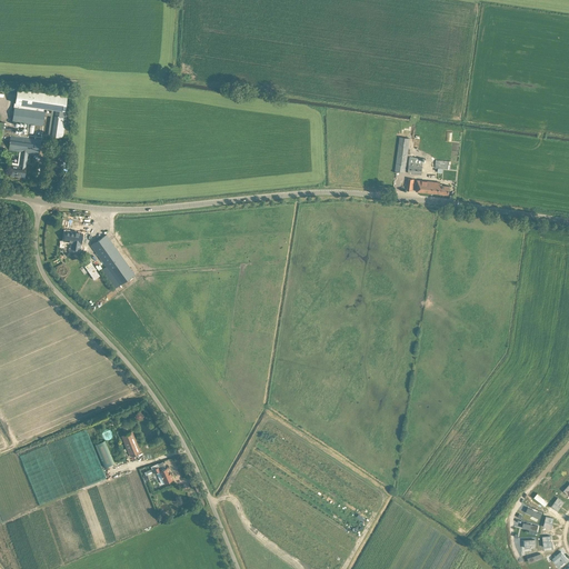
[(46,108),(65,110),(67,96),(17,88),(16,103),(33,106),(46,108)]
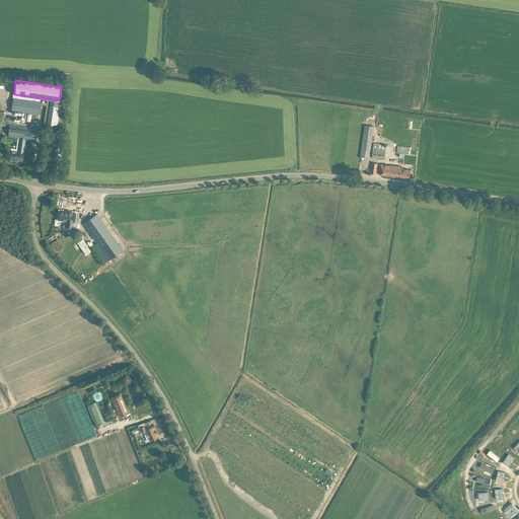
[(0,135),(19,138),(25,139),(35,140),(38,124),(38,123),(39,115),(40,115),(42,98),(30,96),(30,97),(27,96),(22,96),(22,99),(13,97),(11,110),(25,113),(23,122),(20,122),(10,120),(11,119),(4,117),(2,126),(0,125),(0,135)]
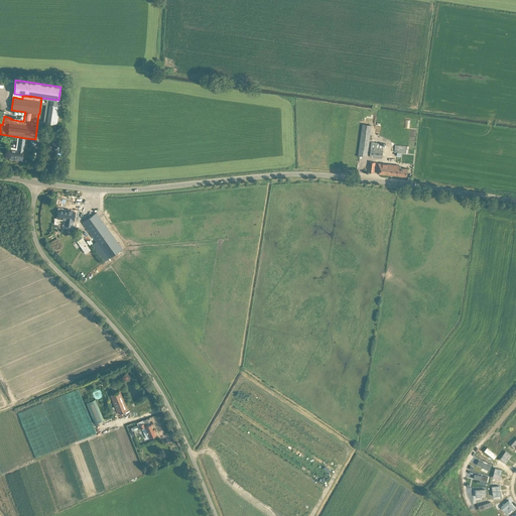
[(363,124),(359,150),(358,155),(367,156),(371,125),(363,124)]
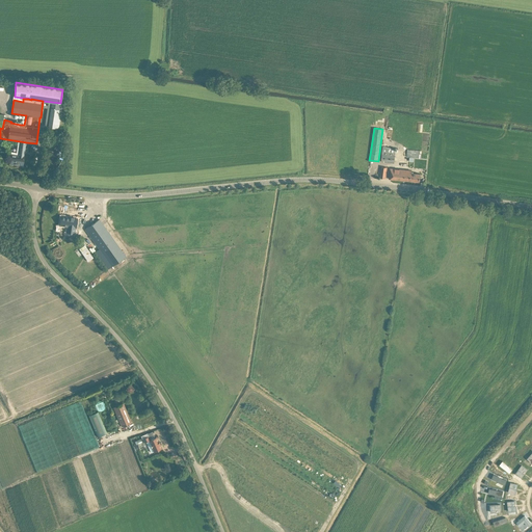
[(50,142),(52,147),(62,140),(62,135),(57,134),(57,138),(50,142)]
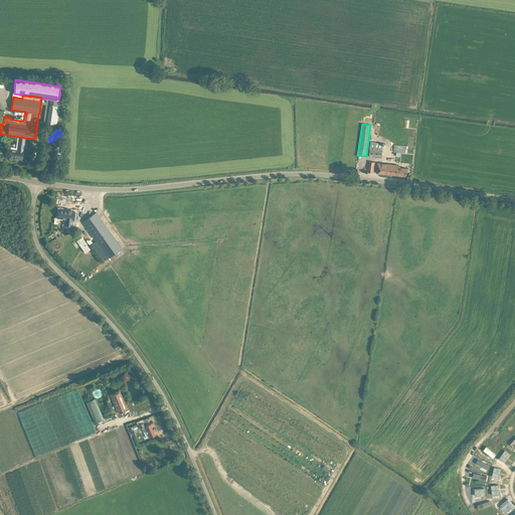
[(25,138),(19,137),(18,149),(11,148),(10,158),(22,160),(25,138)]
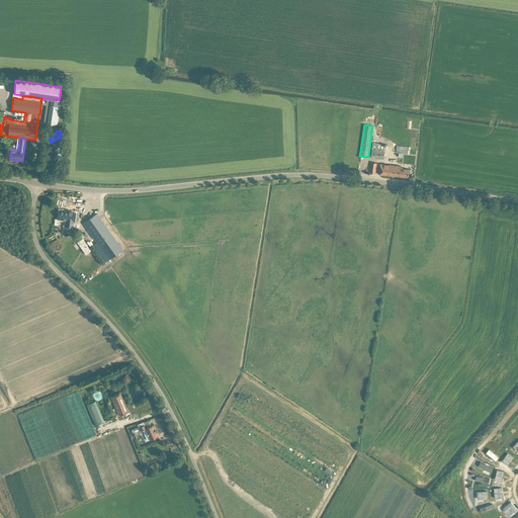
[(372,150),(371,153),(371,158),(383,159),(384,154),(384,151),(384,146),(376,146),(373,145),(372,145),(372,150)]
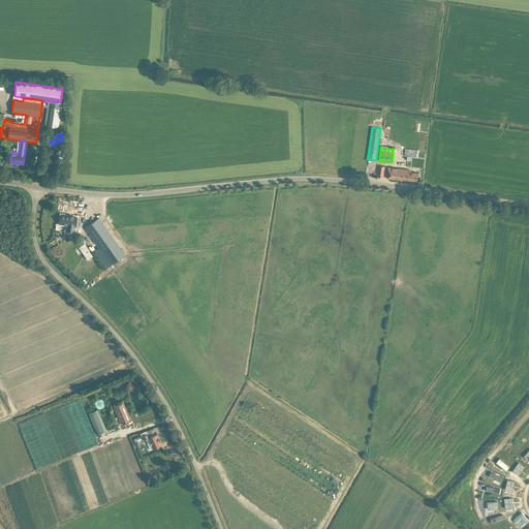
[(386,178),(417,181),(417,173),(409,172),(409,169),(387,167),(386,178)]
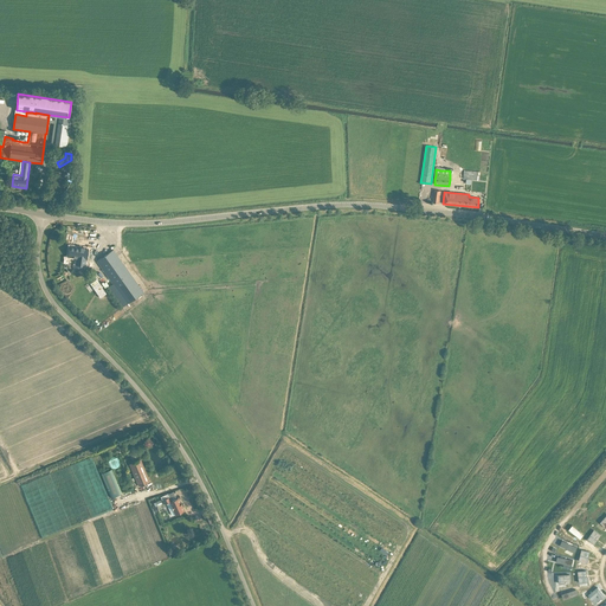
[(70,246),(69,257),(77,258),(76,262),(76,264),(82,265),(83,265),(85,265),(86,259),(86,255),(88,249),(70,246)]
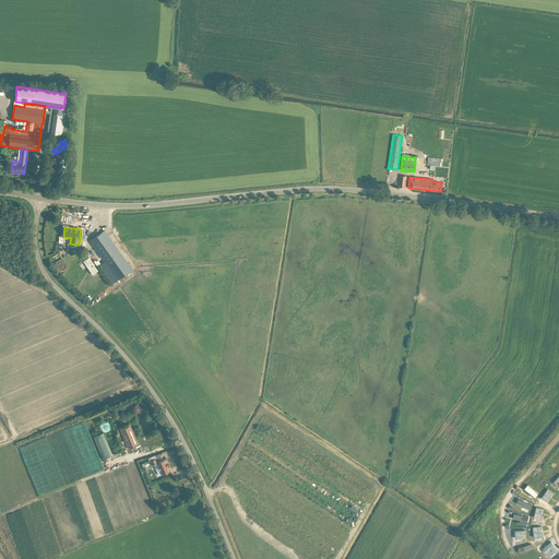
[(90,241),(95,249),(118,281),(132,270),(105,230),(90,241)]
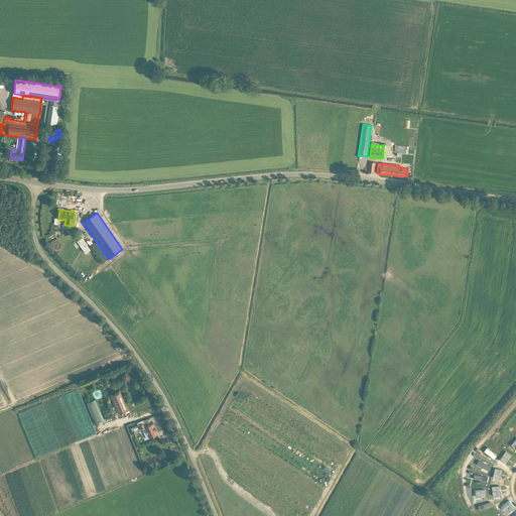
[(110,395),(118,413),(128,409),(120,391),(110,395)]
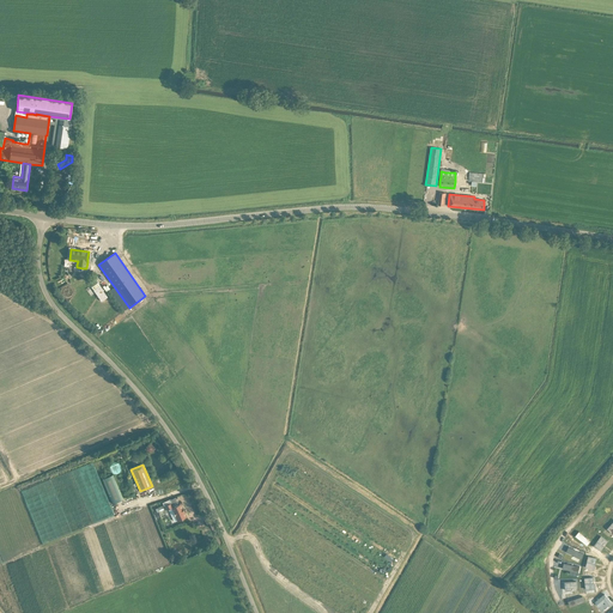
[(167,510),(169,509),(175,522),(187,516),(181,503),(174,507),(171,503),(164,505),(167,510)]
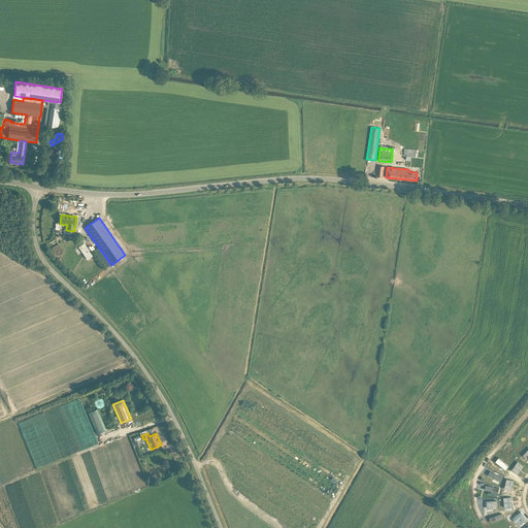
[(502,467),(505,469),(508,465),(498,458),(496,461),(499,464),(502,467)]
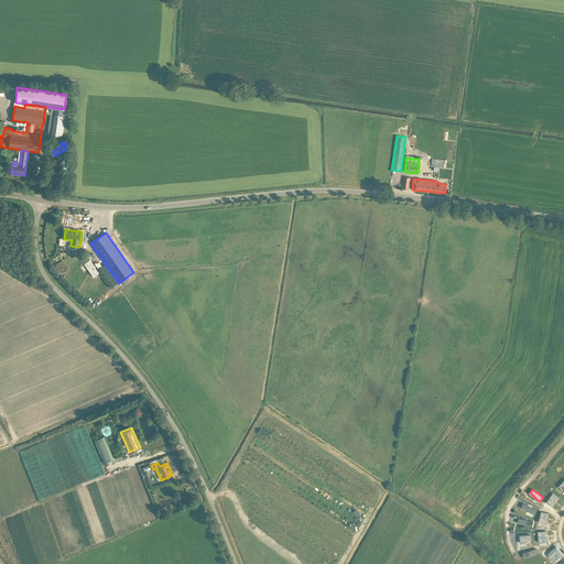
[(546,501),(553,507),(559,498),(553,494),(546,501)]
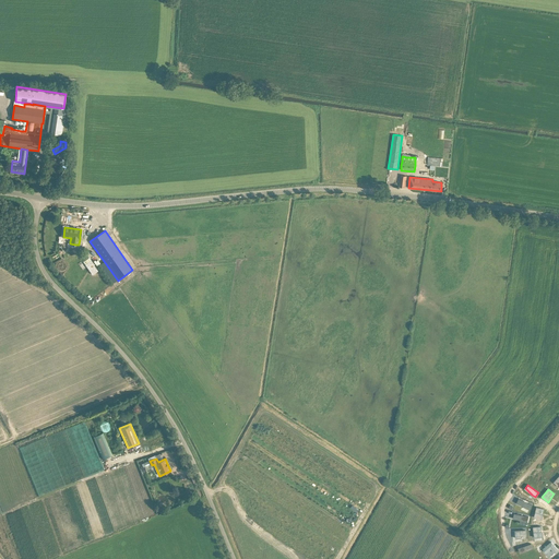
[(519,498),(516,503),(522,506),(522,507),(521,510),(527,513),(528,509),(531,504),(532,506),(532,504),(519,498)]
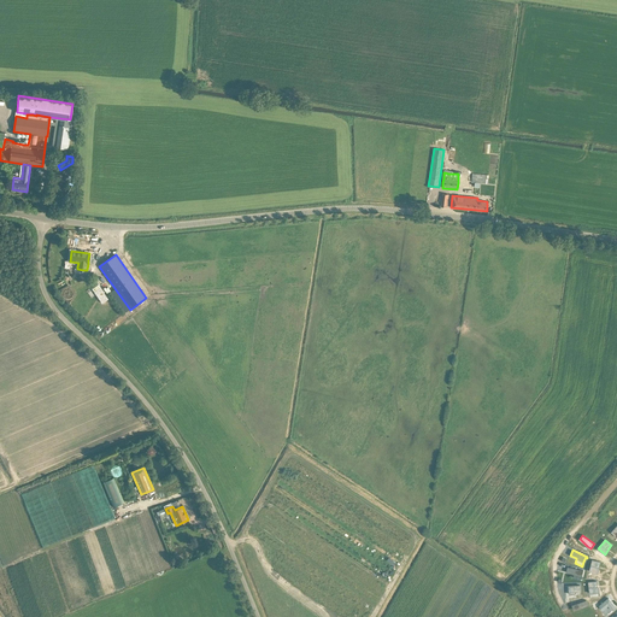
[(600,562),(592,560),(589,571),(598,573),(600,562)]
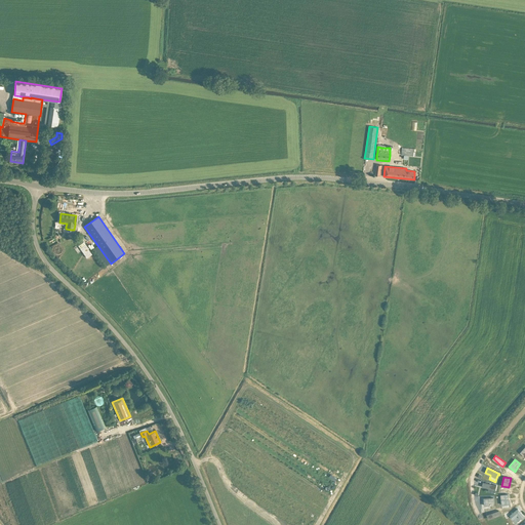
[(483,482),(482,487),(488,488),(487,492),(494,493),(494,490),(494,489),(495,485),(496,485),(483,482)]
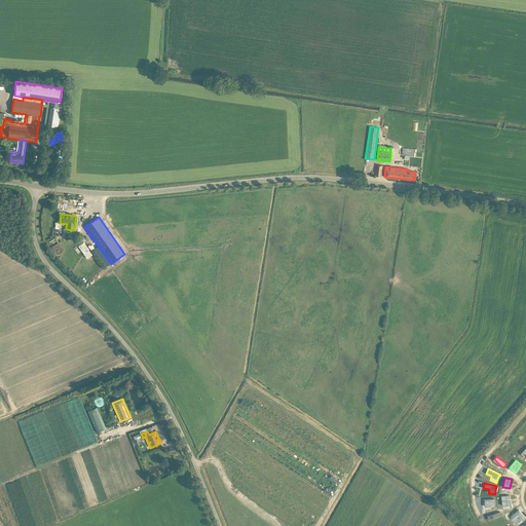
[(519,510),(511,517),(514,520),(514,519),(517,523),(521,519),(522,520),(525,517),(519,510)]
